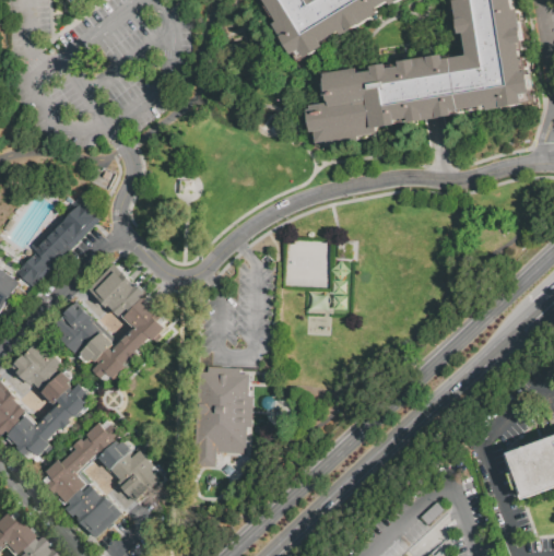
[(395,0),(387,4),(385,1),(372,9),(374,13),(338,35),(336,31),(317,43),(319,46),(302,57),(298,54),(293,57),(291,52),(286,55),(269,24),(273,22),(259,0),(395,0)]
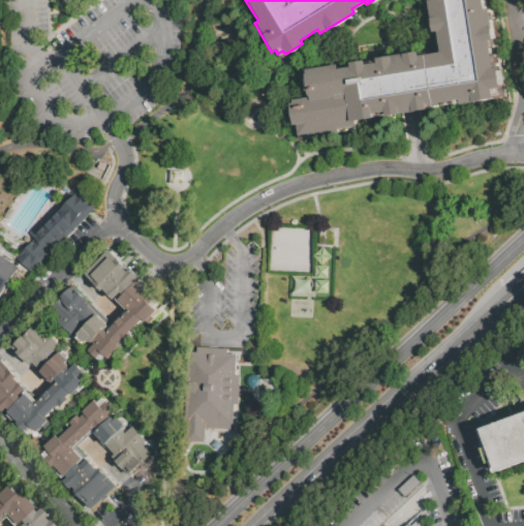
[(480,0),(482,9),(486,8),(491,40),(487,41),(491,69),(495,68),(498,88),(494,89),(495,89),(491,99),(458,104),(457,100),(424,106),(424,111),(383,117),(382,113),(370,115),(371,119),(353,122),(353,127),(335,130),(336,133),(306,138),(305,134),(296,136),(294,125),(290,125),(286,104),(289,103),(289,100),(306,98),(302,74),(304,74),(303,69),(334,64),(335,69),(342,68),(342,63),(362,60),(363,65),(374,63),(373,58),(415,52),(415,56),(438,53),(435,31),(431,32),(426,0),(480,0)]
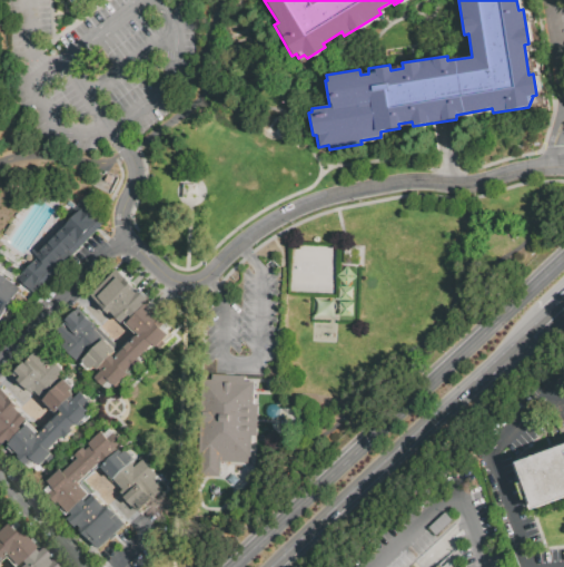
[(95,218),(70,243),(55,226),(79,202),(95,218)]
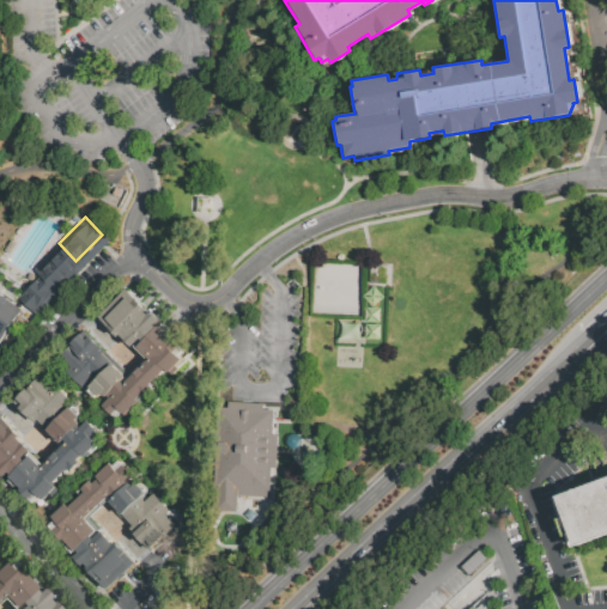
[(64,282),(32,314),(17,298),(38,276),(36,274),(59,253),(64,257),(64,259),(66,261),(66,260),(72,265),(59,278),(64,282)]
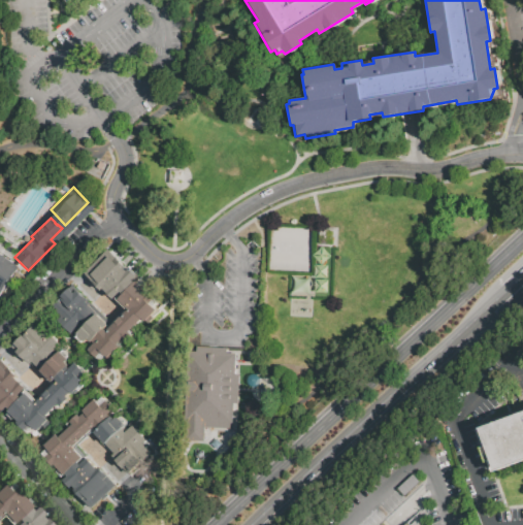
[(111,297),(101,287),(99,289),(84,273),(93,263),(93,264),(106,251),(122,266),(120,268),(130,277),(111,297)]
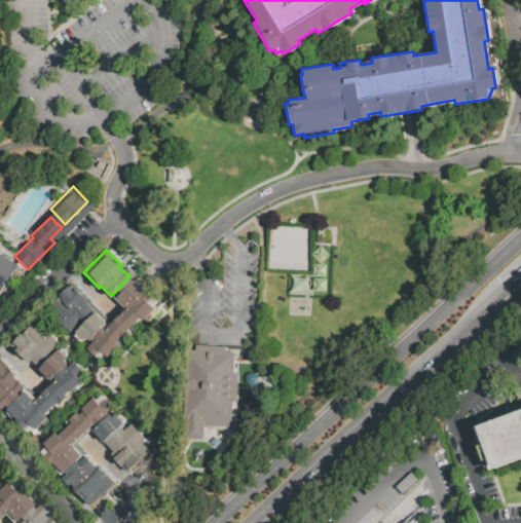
[(0,257),(13,266),(0,286),(0,255),(1,256),(0,257)]
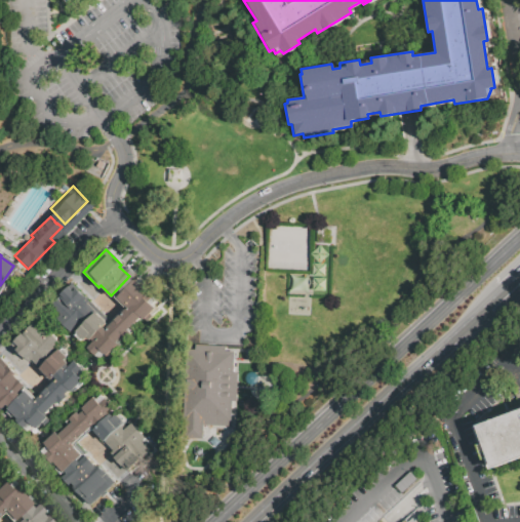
[(115,300),(115,299),(136,277),(136,278),(134,281),(151,296),(147,302),(153,308),(147,313),(149,315),(155,309),(156,309),(145,320),(140,316),(125,330),(128,332),(122,338),(119,336),(114,343),(116,345),(106,355),(103,353),(100,349),(94,354),(88,348),(125,310),(115,300)]
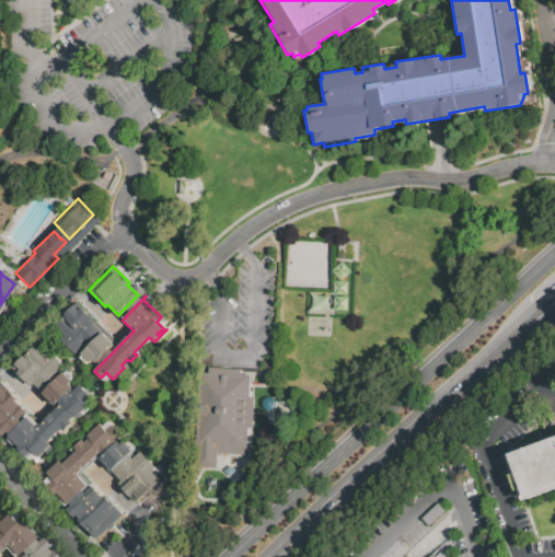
[(114,343),(95,361),(91,358),(85,363),(84,363),(88,360),(82,355),(79,358),(78,357),(85,349),(80,345),(72,352),(59,339),(64,335),(54,325),(74,304),(114,343)]
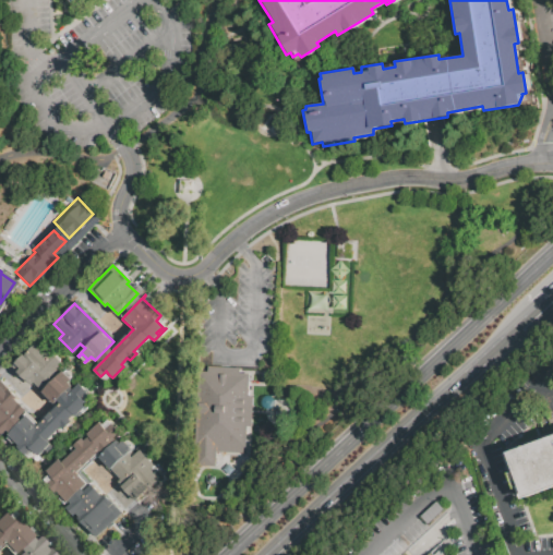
[(51,372),(57,377),(64,370),(64,371),(61,374),(67,379),(70,376),(71,376),(65,383),(69,386),(50,405),(45,399),(12,366),(22,357),(33,346),(43,356),(47,351),(59,364),(51,372)]
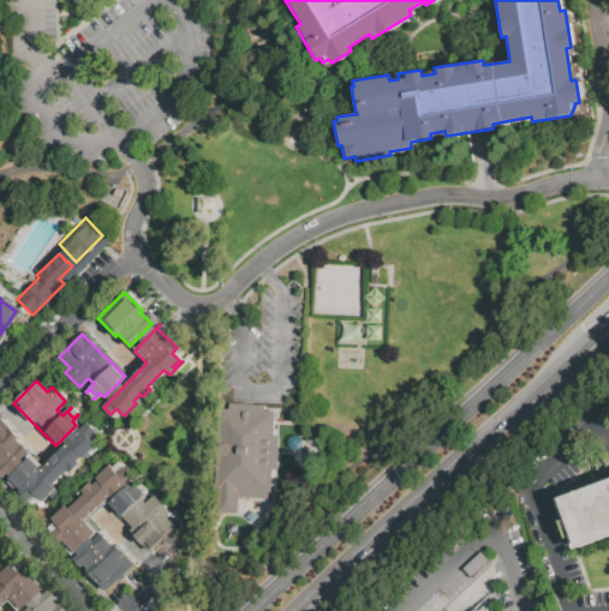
[(228,409),(228,401),(263,403),(262,409),(274,409),(272,435),(279,435),(276,471),(270,469),(268,496),(237,495),(236,513),(215,511),(215,502),(210,501),(212,493),(215,493),(220,419),(214,419),(214,408),(228,409)]
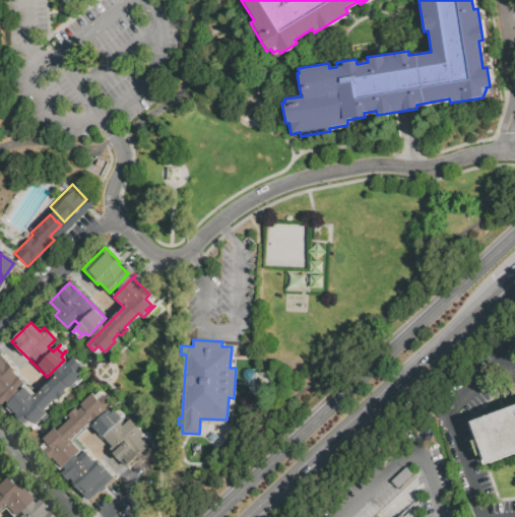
[(16,377),(20,381),(21,382),(0,403),(0,402),(2,400),(0,398),(0,357),(13,370),(11,372),(16,377)]
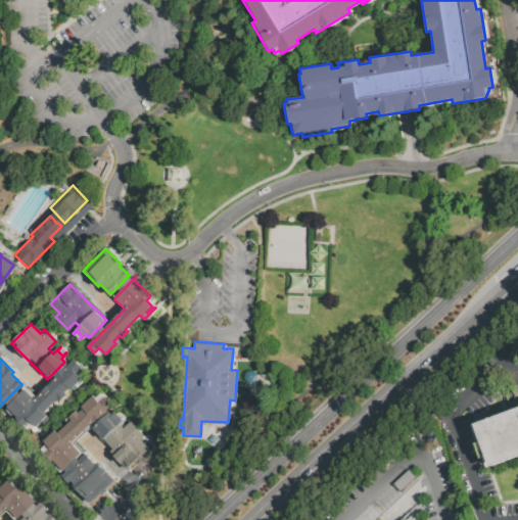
[(62,392),(64,395),(58,400),(56,398),(42,413),(46,418),(41,423),(39,421),(34,426),(28,420),(22,424),(7,408),(5,411),(4,410),(26,388),(36,398),(74,361),(80,367),(75,372),(81,379),(69,389),(67,387),(62,392)]
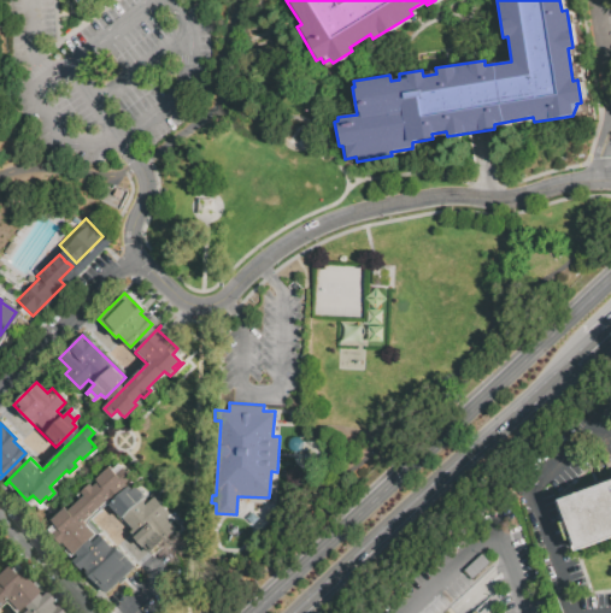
[(129,477),(95,508),(84,519),(95,531),(69,556),(68,555),(71,553),(52,534),(58,528),(51,520),(58,514),(56,512),(62,506),(66,512),(83,495),(80,491),(81,490),(82,491),(89,485),(92,488),(99,482),(95,479),(109,467),(116,475),(122,469),(129,477)]
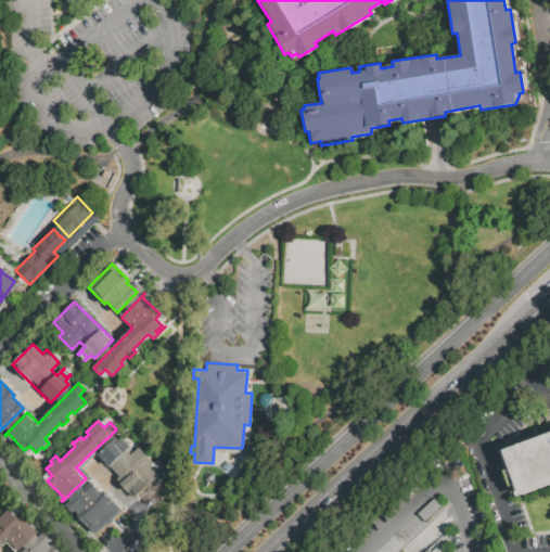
[(549,482),(516,495),(500,449),(549,431),(549,482)]
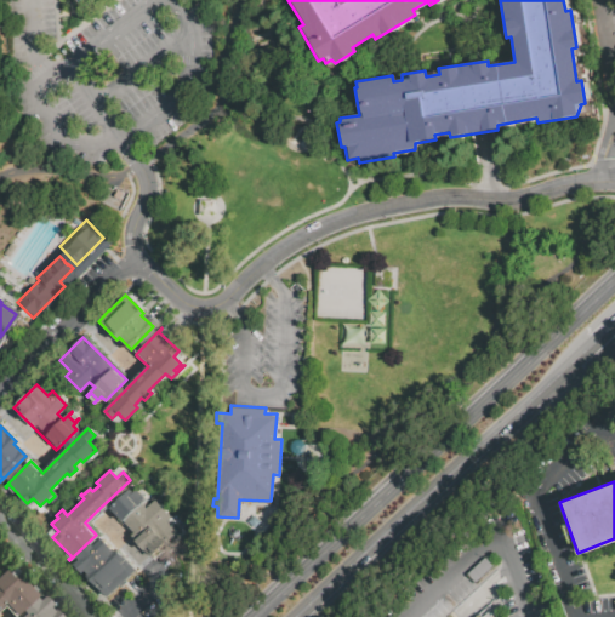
[(153,502),(166,516),(161,520),(172,532),(148,555),(107,510),(129,491),(131,493),(140,489),(140,490),(136,492),(142,500),(146,496),(138,504),(143,510),(153,502)]
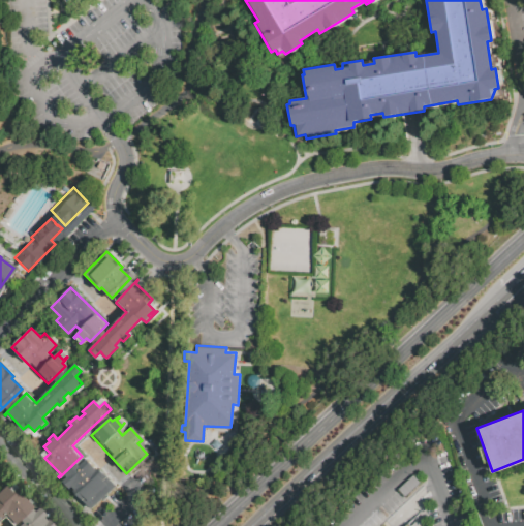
[(102,475),(106,480),(113,486),(102,495),(89,507),(74,491),(75,489),(65,478),(86,460),(95,471),(97,469),(102,475)]
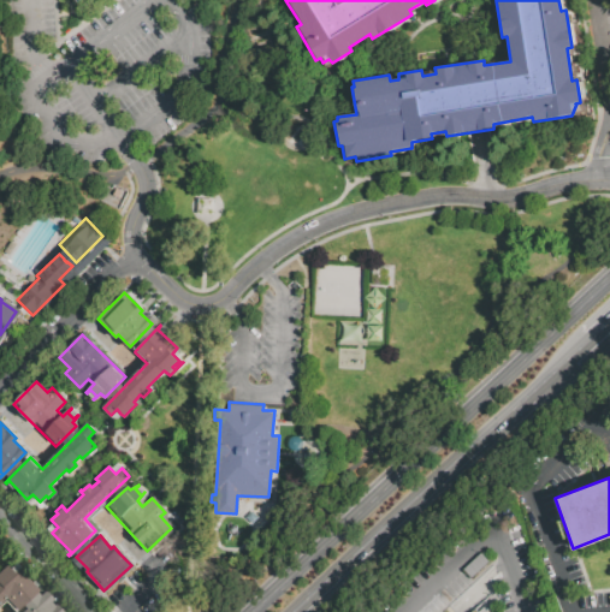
[(31,592),(10,611),(7,611),(0,604),(0,568),(7,575),(13,570),(22,577),(19,580),(31,592)]
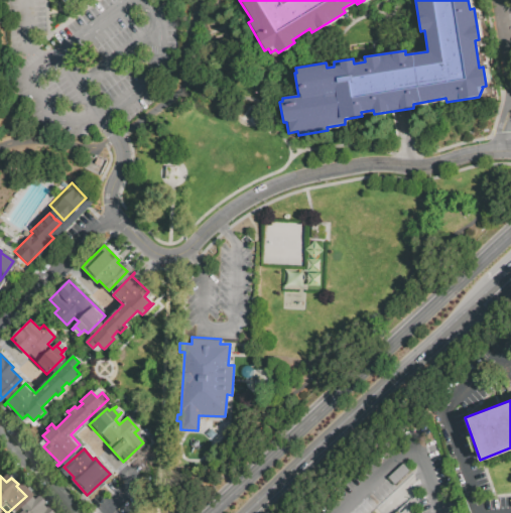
[(44,512),(16,512),(30,500),(39,510),(41,509),(44,512)]
